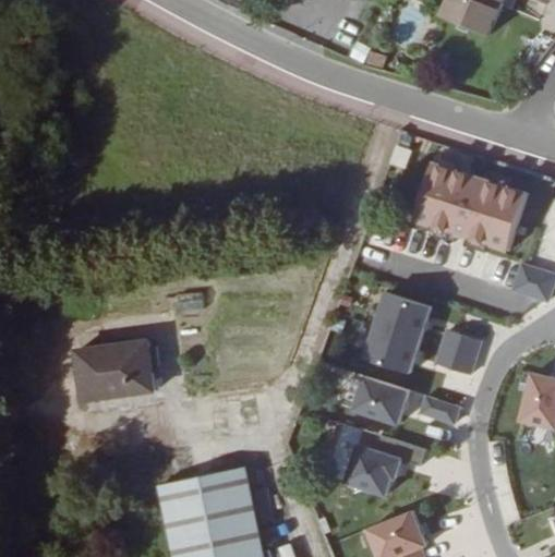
[(472,0),(498,11),(502,0),(472,0)]
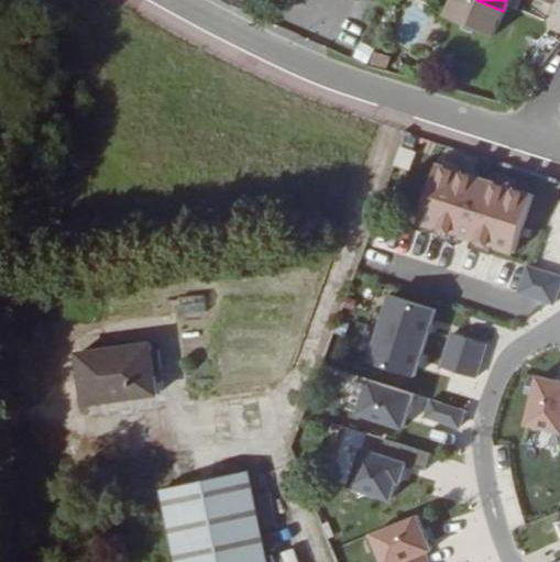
[(266,12),(245,3),(241,12),(262,22),(263,20),(266,12)]
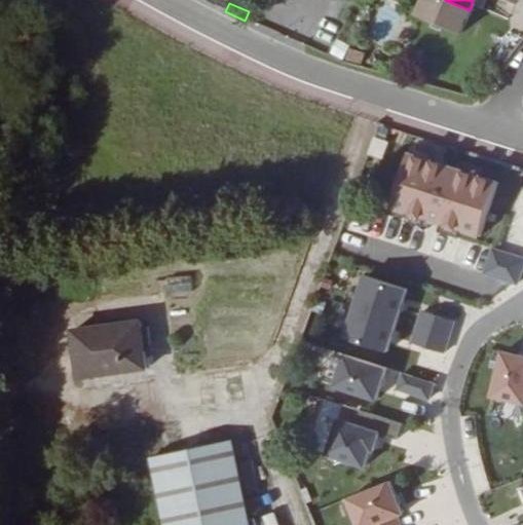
[(476,234),(492,181),(404,153),(386,207),(476,234)]
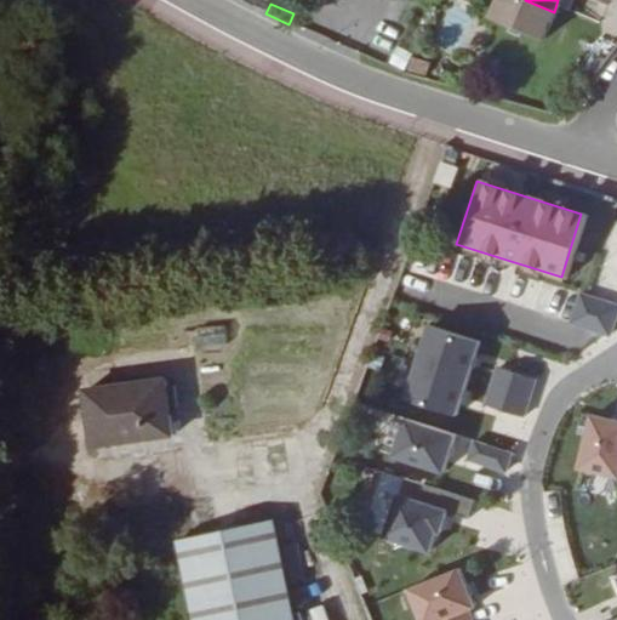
[(605,334),(613,306),(576,293),(566,322),(605,334)]
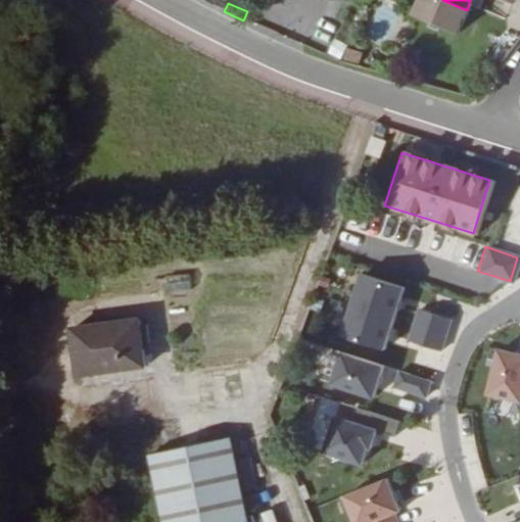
[(162,277),(164,292),(187,289),(186,274),(162,277)]
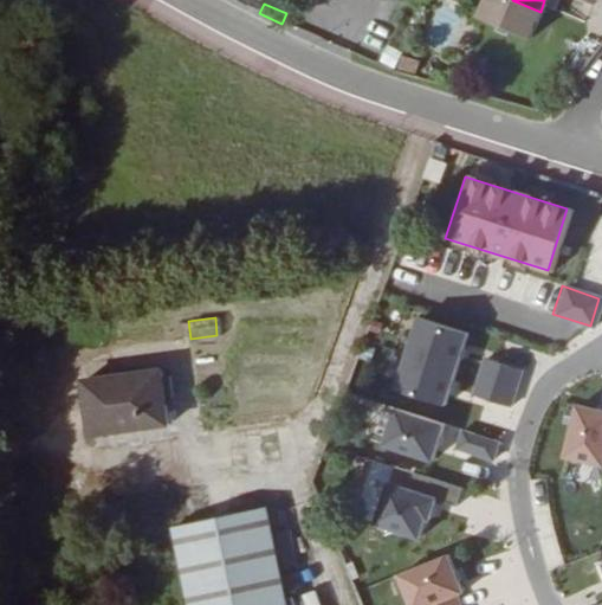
[(414,317),(403,353),(451,368),(463,333),(414,317)]
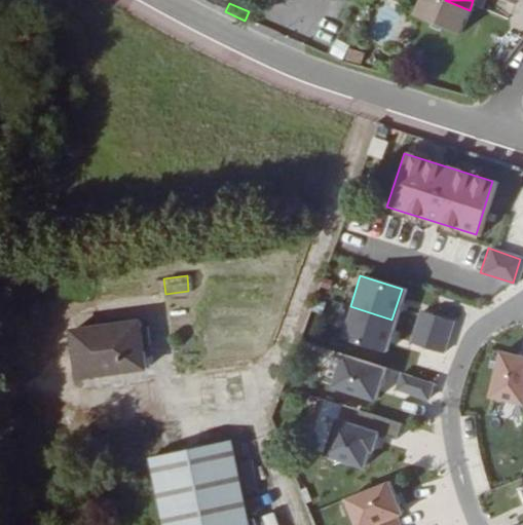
[(391,320),(350,306),(340,338),(381,351),(391,320)]
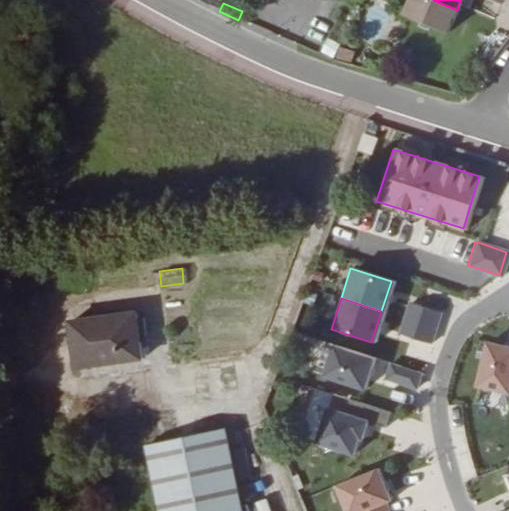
[(406,302),(401,318),(432,327),(436,312),(406,302)]
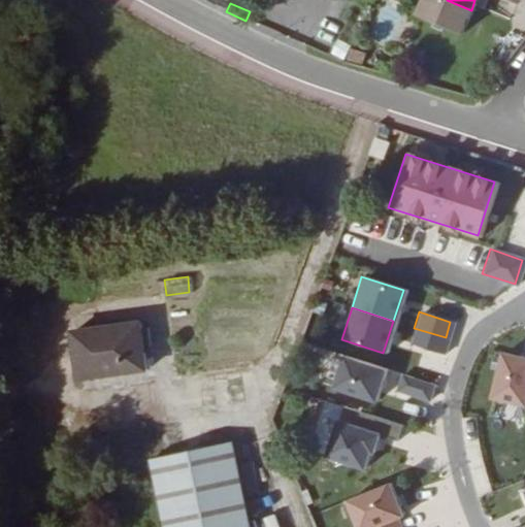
[(70,332),(76,380),(144,370),(141,353),(149,352),(145,328),(138,329),(138,323),(70,332)]
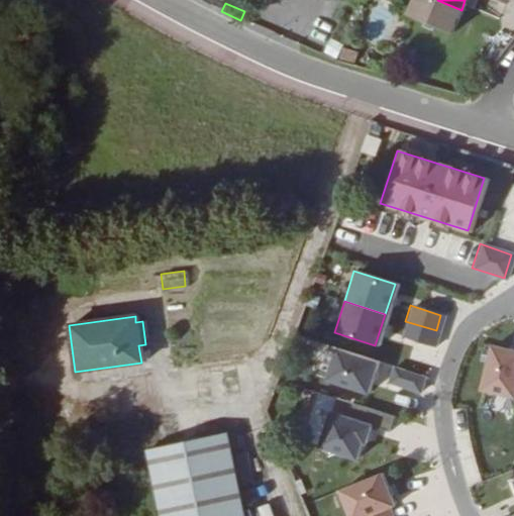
[(431,346),(436,330),(405,321),(400,336),(431,346)]
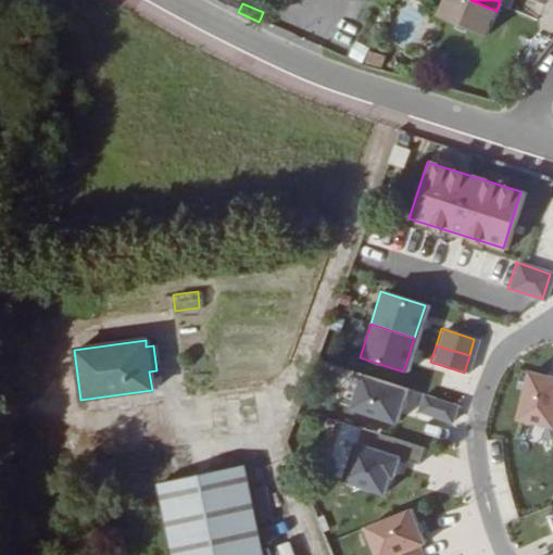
[(552,376),(527,370),(516,417),(552,426),(552,420),(552,376)]
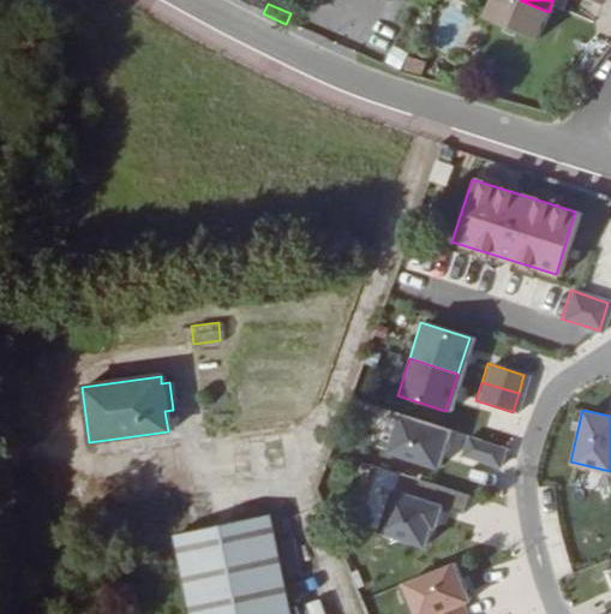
[(445,430),(396,413),(385,451),(433,466),(445,430)]
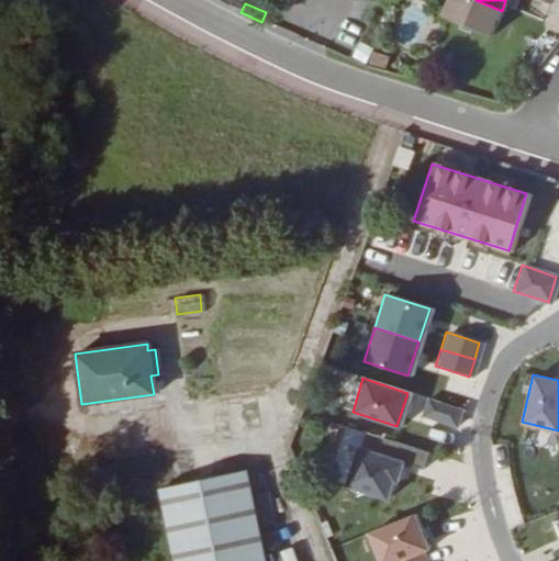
[(458,408),(424,399),(418,415),(453,426),(458,408)]
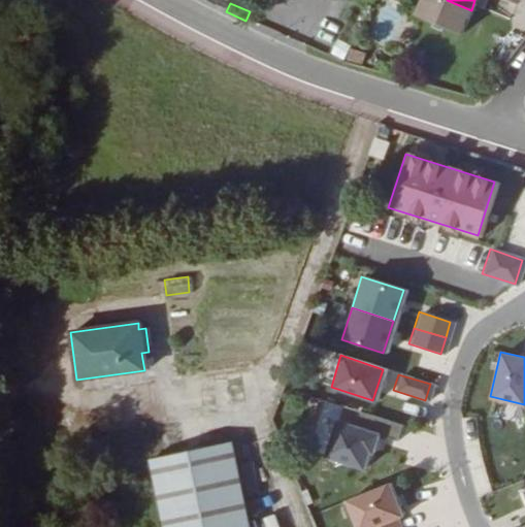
[(393,440),(398,425),(340,406),(323,460),(360,472),(367,452),(370,453),(375,435),(393,440)]
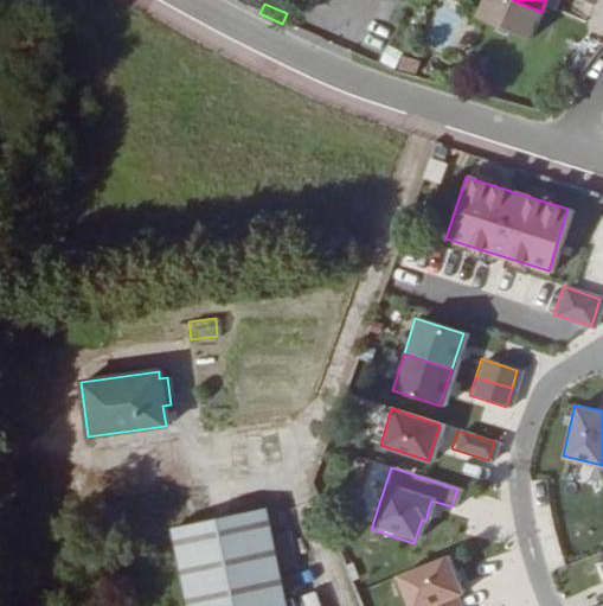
[(271,537),(265,508),(171,528),(186,605),(286,605),(278,571),(271,537)]
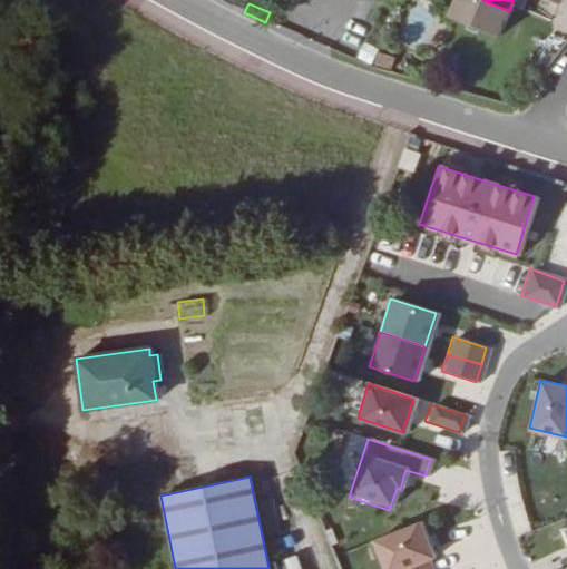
[(267,502),(255,504),(262,536),(274,532),(267,502)]
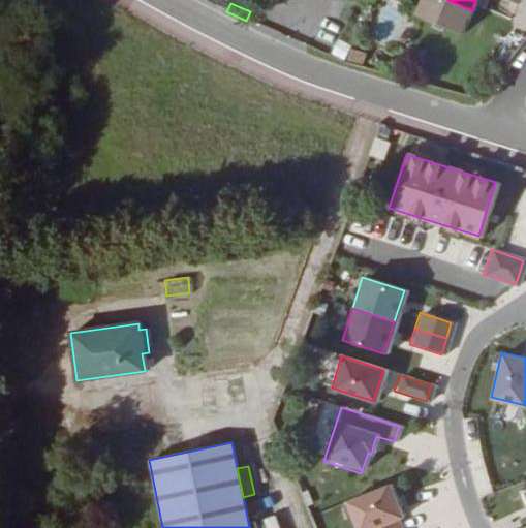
[(398,527),(394,519),(400,517),(387,485),(344,501),(356,527),(398,527)]
